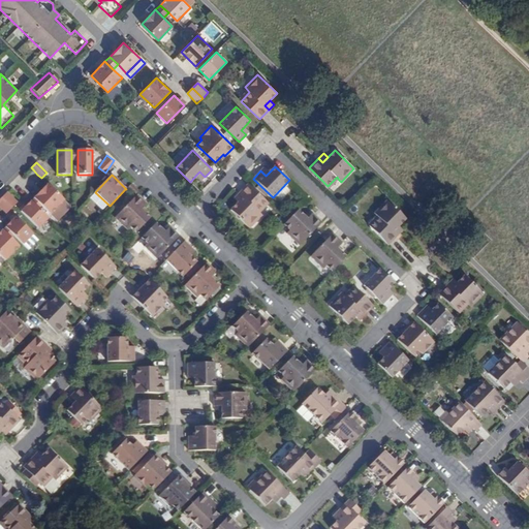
[(337,177),(328,186),(330,188),(338,179),(337,177)]
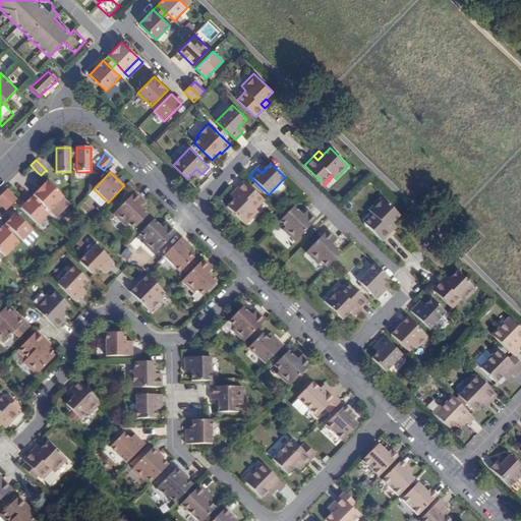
[(63,197),(47,181),(34,195),(42,204),(50,212),(63,197)]
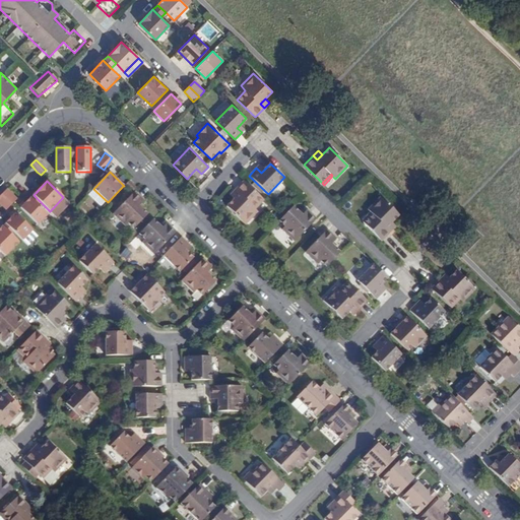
[(262,199),(244,181),(235,190),(239,194),(234,199),(226,206),(245,224),(258,212),(255,209),(254,208),(262,199)]
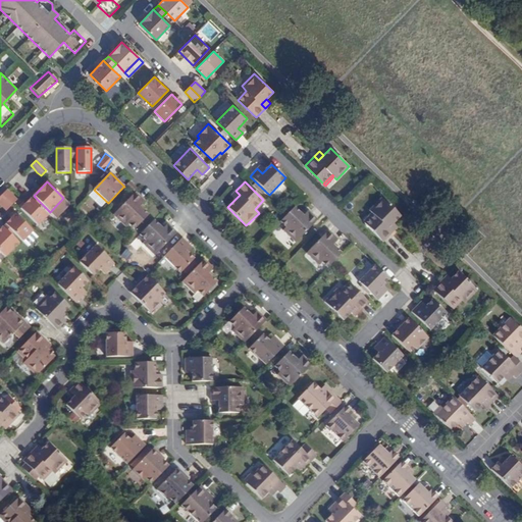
[(129,183),(126,186),(133,192),(137,189),(129,183)]
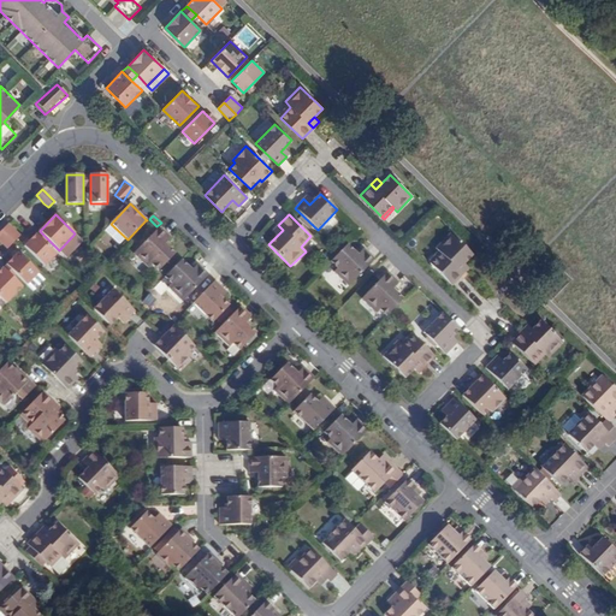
[(10,226),(9,224),(5,227),(1,231),(13,242),(21,236),(10,226)]
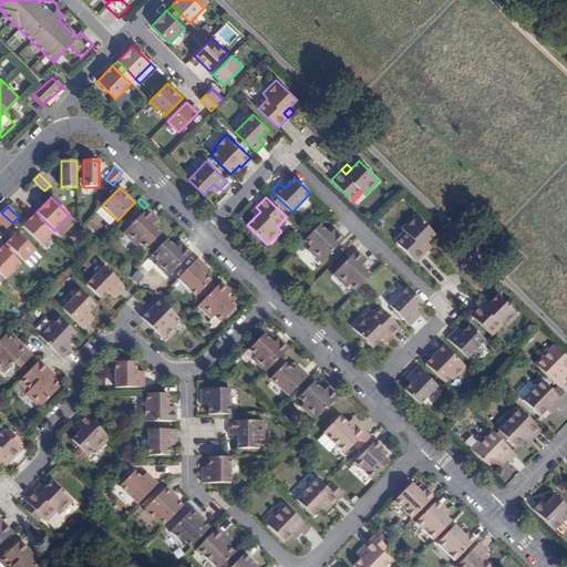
[(260,212),(256,207),(250,213),(255,217),(260,212)]
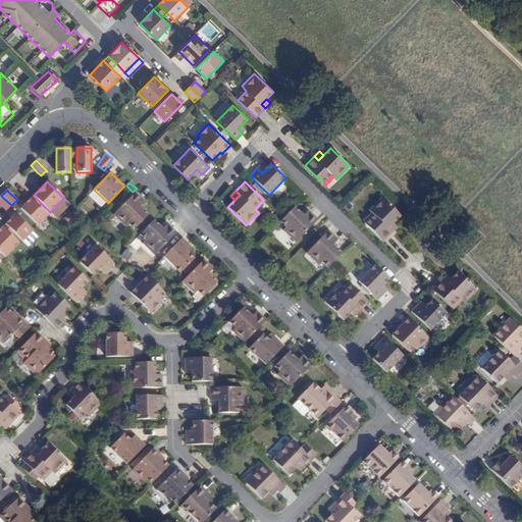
[(142,205),(145,202),(136,193),(133,195),(113,215),(125,227),(128,224),(135,229),(149,215),(143,209),(142,210),(139,208),(142,205)]
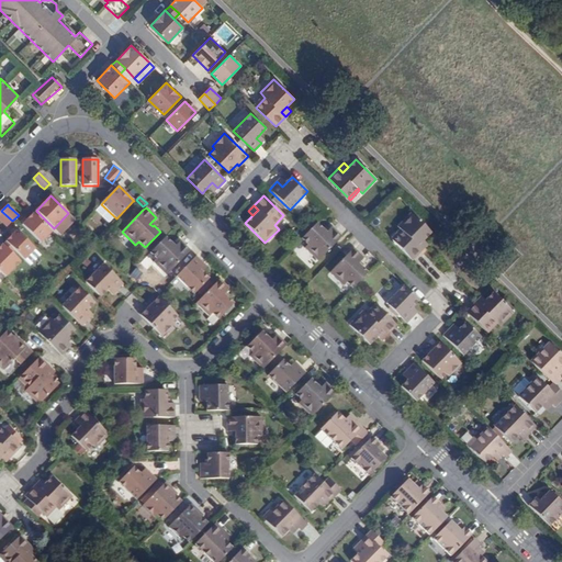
[(12,221),(1,211),(0,212),(0,220),(7,227),(12,221)]
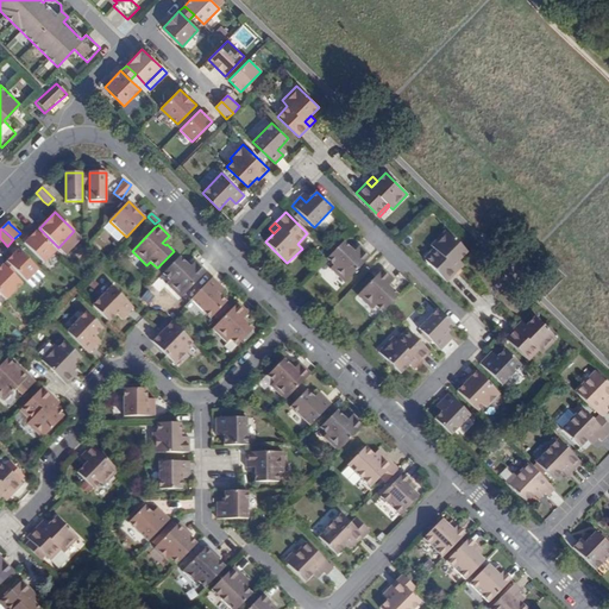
[(45,240),(49,238),(39,228),(36,232),(45,240)]
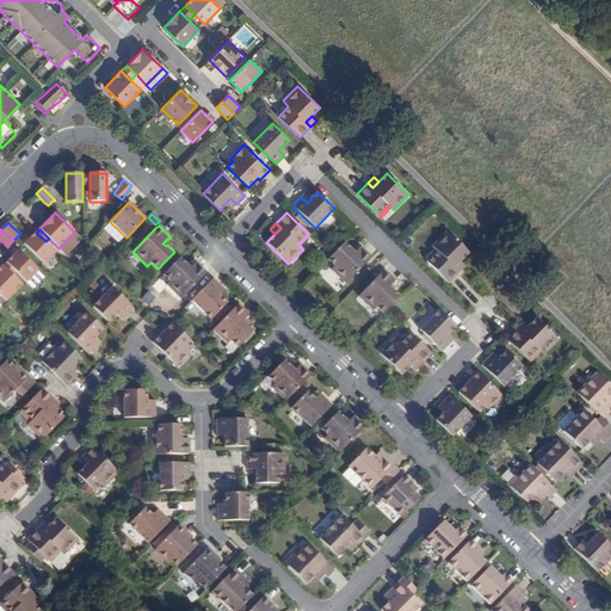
[(45,241),(36,233),(24,245),(44,264),(56,252),(45,241)]
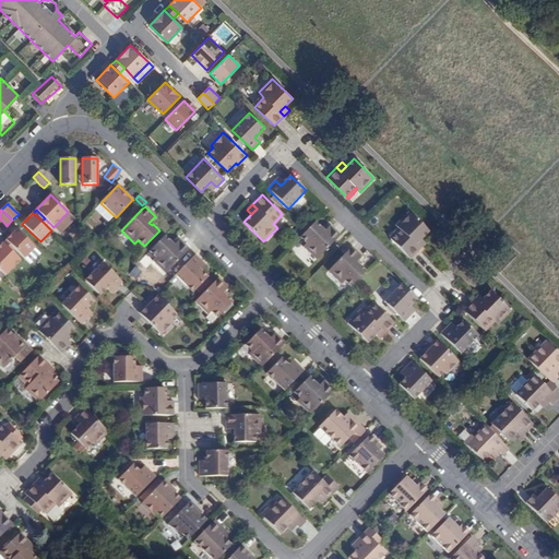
[(409,260),(419,250),(415,246),(420,240),(428,233),(408,213),(394,226),(397,229),(400,232),(390,240),(409,260)]
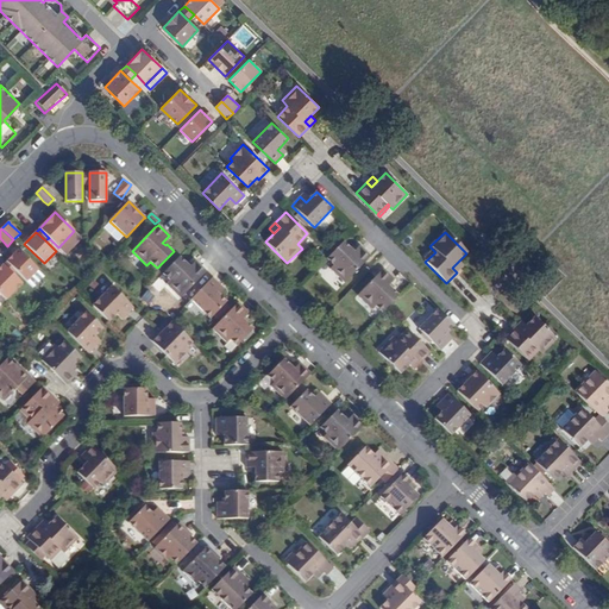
[(309,234),(307,233),(297,244),(299,245),(309,234)]
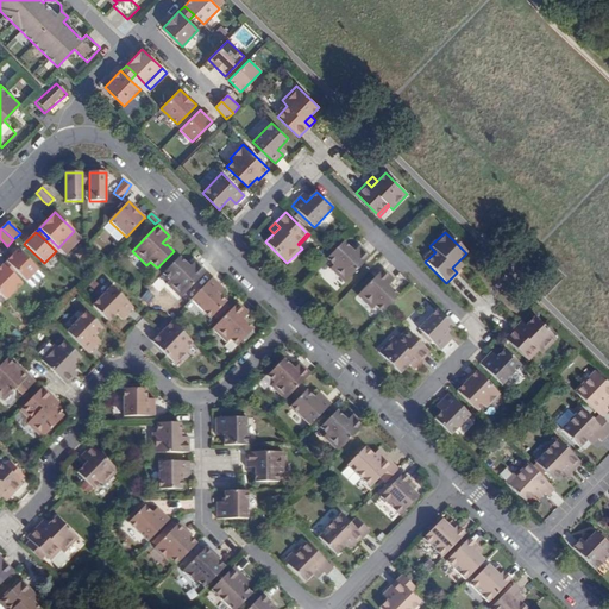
[(331,256),(325,261),(332,267),(328,270),(344,284),(369,258),(358,248),(355,251),(351,255),(349,251),(350,250),(343,243),(331,256)]
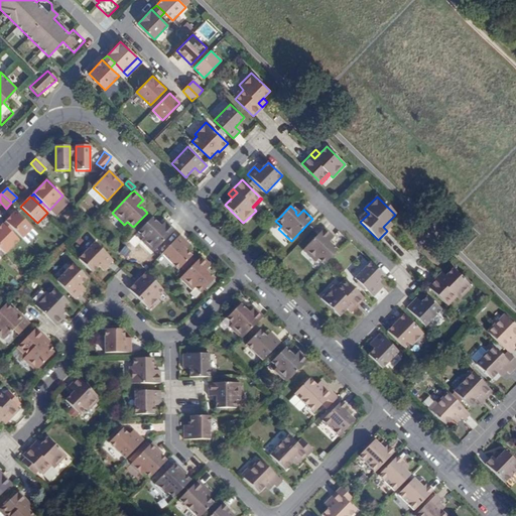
[(15,212),(6,222),(13,230),(23,239),(32,229),(15,212)]
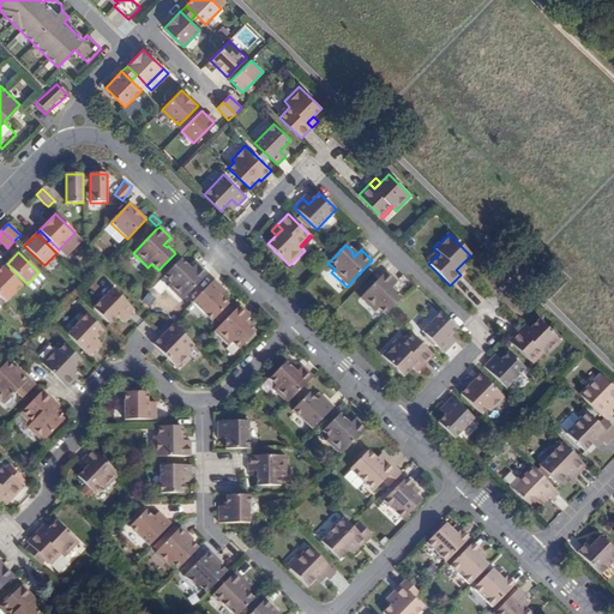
[(426,263),(428,264),(439,254),(437,252),(426,263)]
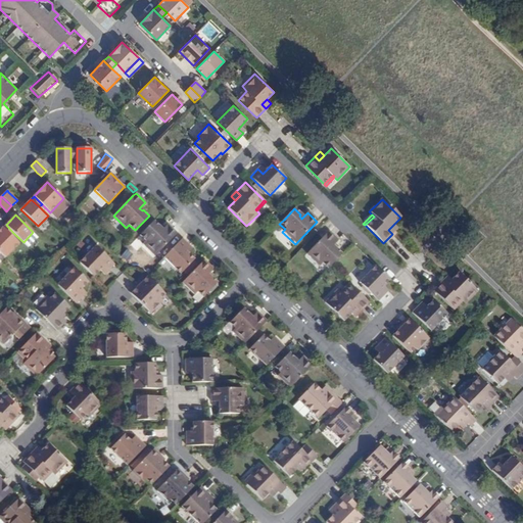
[(177,233),(168,224),(164,228),(161,230),(159,228),(160,227),(154,221),(140,235),(145,241),(142,244),(155,256),(177,233)]
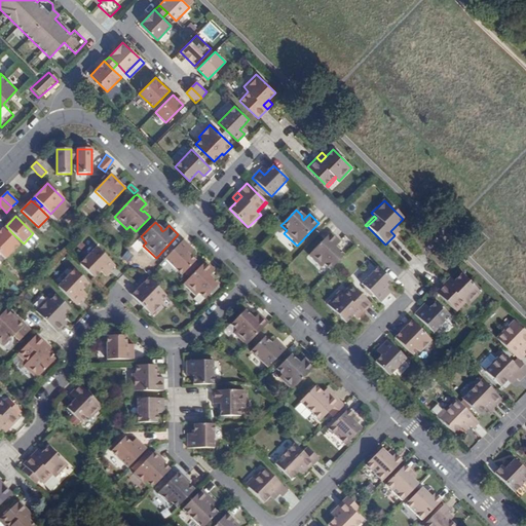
[(13,234),(6,226),(3,229),(11,237),(13,234)]
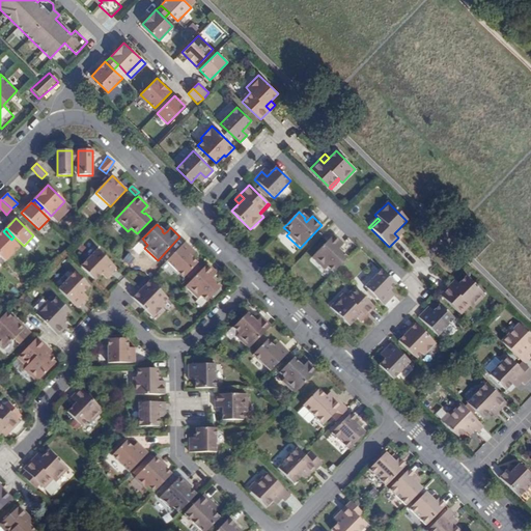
[(398,238),(403,232),(399,228),(394,233),(398,238)]
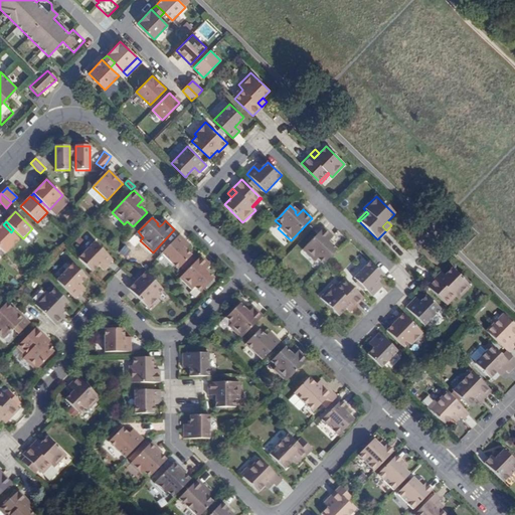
[(3,224),(0,227),(0,248),(5,254),(19,240),(11,232),(3,224)]
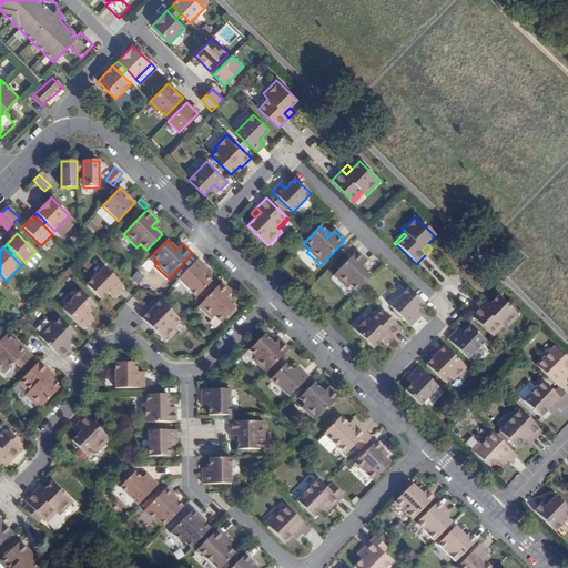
[(348,287),(355,293),(359,288),(371,277),(364,271),(363,272),(359,269),(363,265),(366,262),(356,252),(332,277),(346,291),(348,287)]
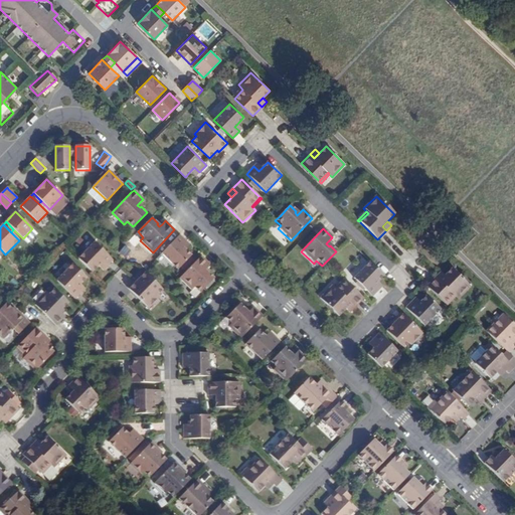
[(187,241),(185,240),(179,234),(161,253),(178,270),(191,255),(185,249),(182,246),(187,241)]
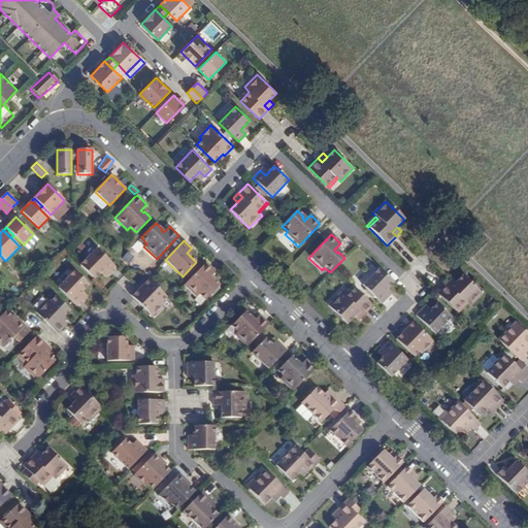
[(80,265),(95,279),(101,273),(104,270),(109,274),(117,267),(97,249),(80,265)]
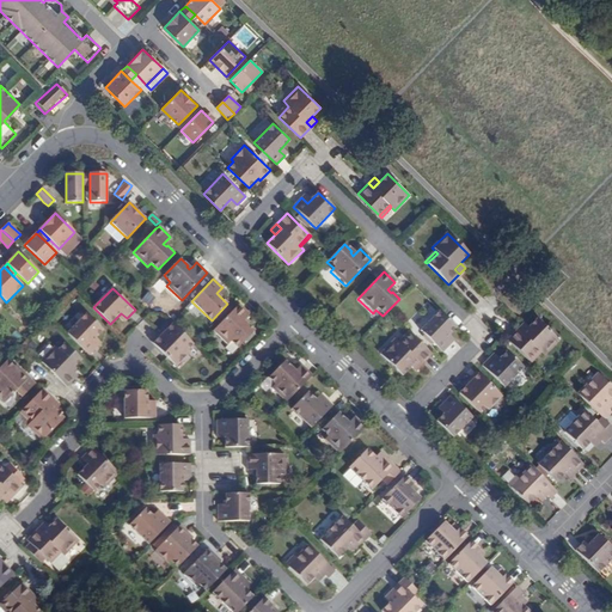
[(239,305),(213,331),(228,346),(232,342),(238,348),(255,331),(248,324),(246,325),(243,323),(246,319),(250,316),(239,305)]
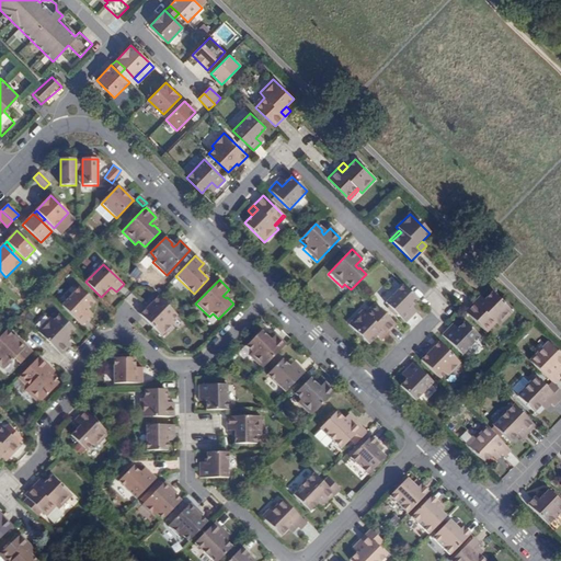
[(412,307),(419,300),(403,285),(386,302),(405,323),(413,316),(409,310),(412,307)]
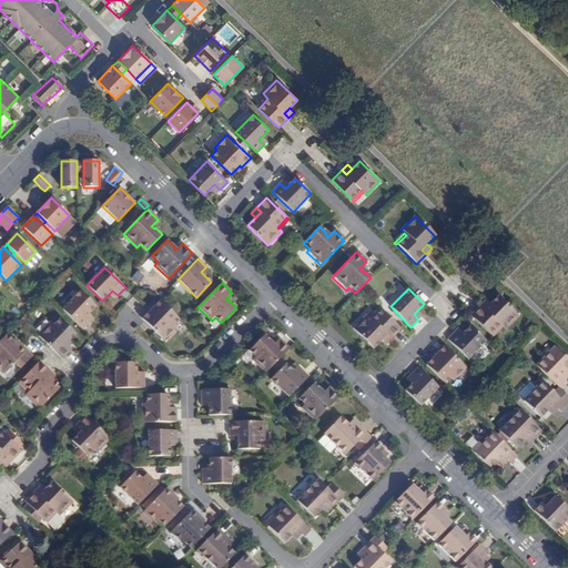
[(62,310),(83,330),(91,322),(85,317),(89,314),(97,306),(80,292),(62,310)]
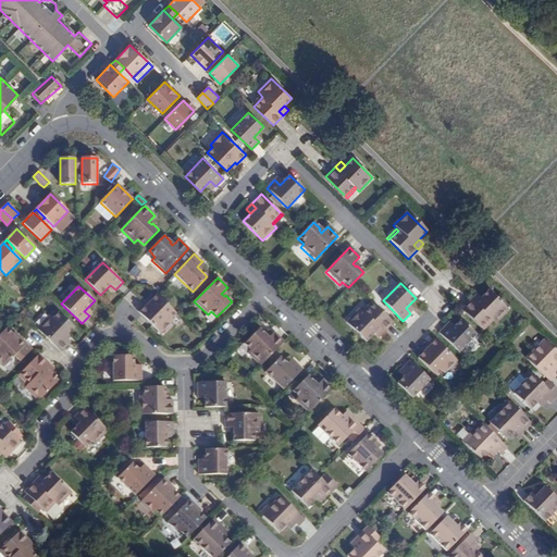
[(489,291),(481,298),(475,304),(471,300),(461,310),(481,329),(491,320),(493,321),(495,324),(509,310),(489,291)]
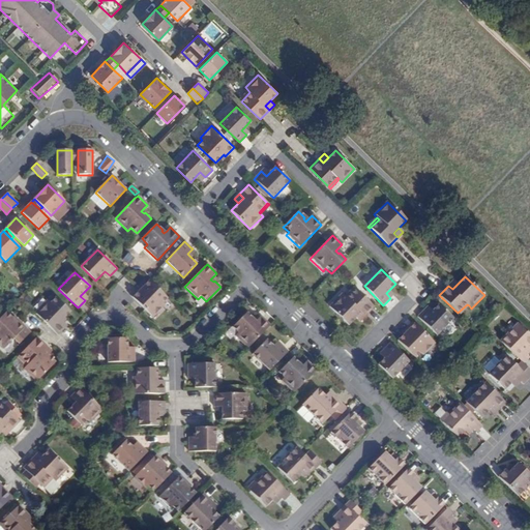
[(140,287),(138,289),(130,296),(136,300),(153,318),(165,305),(162,303),(167,298),(149,281),(141,289),(140,287)]
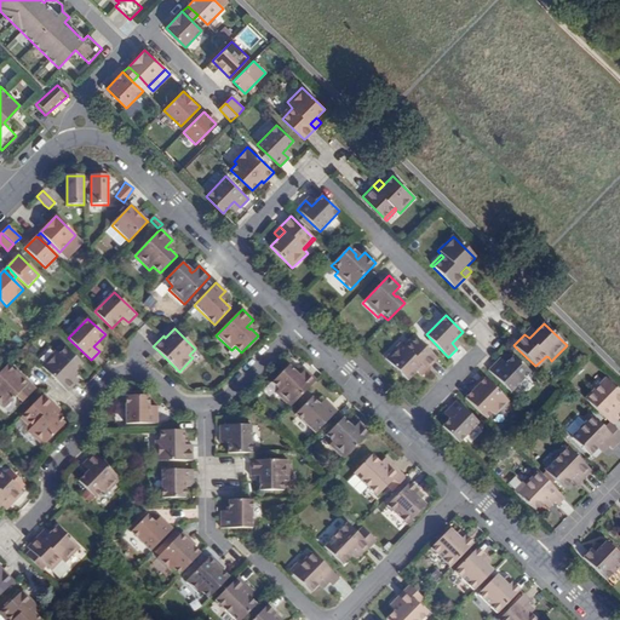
[(535,332),(530,328),(529,328),(524,334),(529,338),(535,332)]
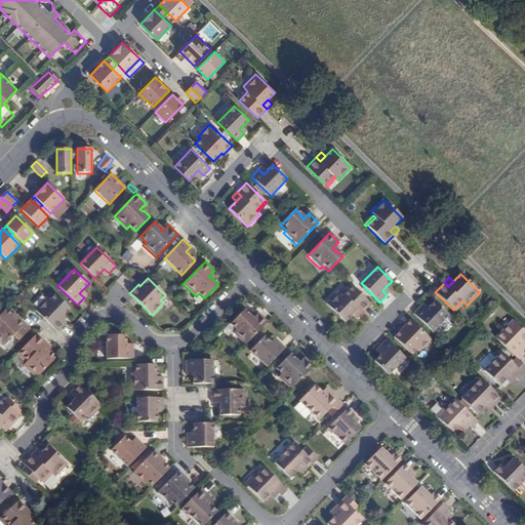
[(352,286),(351,284),(341,293),(344,295),(352,286)]
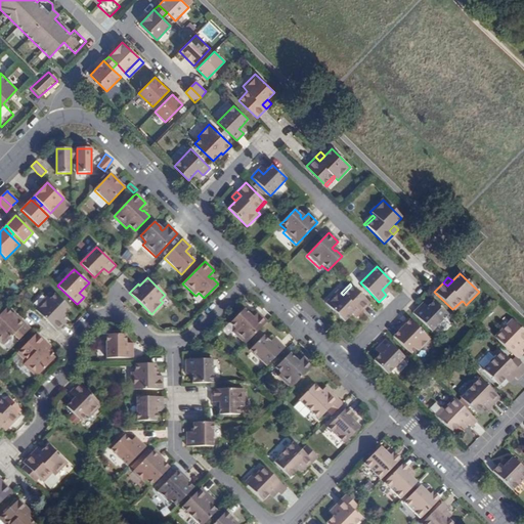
[(360,313),(370,304),(351,286),(343,295),(341,293),(338,290),(325,303),(345,321),(352,314),(357,309),(360,313)]
